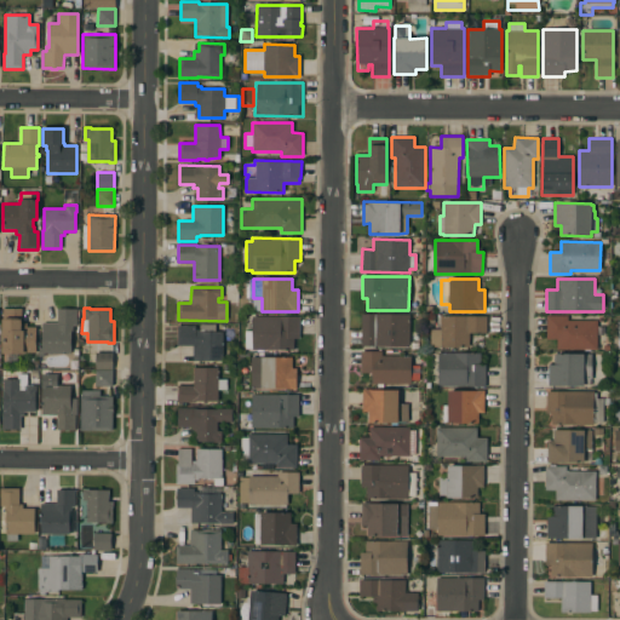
[(21,309),(21,323),(27,323),(27,327),(35,327),(35,352),(24,352),(24,354),(3,354),(3,309),(21,309)]
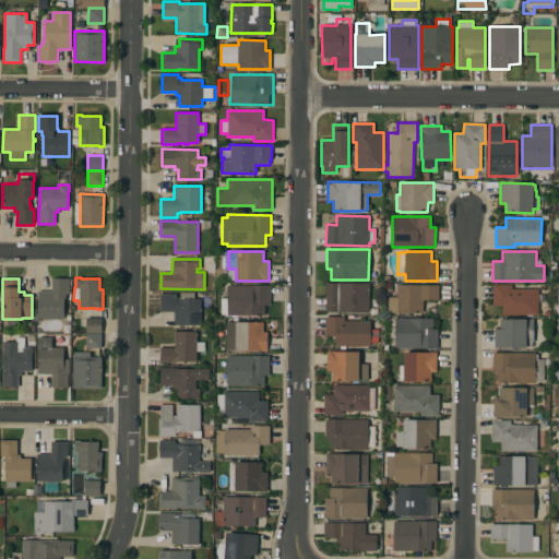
[(70,278),(70,294),(66,294),(66,299),(63,299),(63,319),(39,319),(39,322),(35,322),(35,313),(37,313),(37,292),(51,292),(51,278),(70,278)]
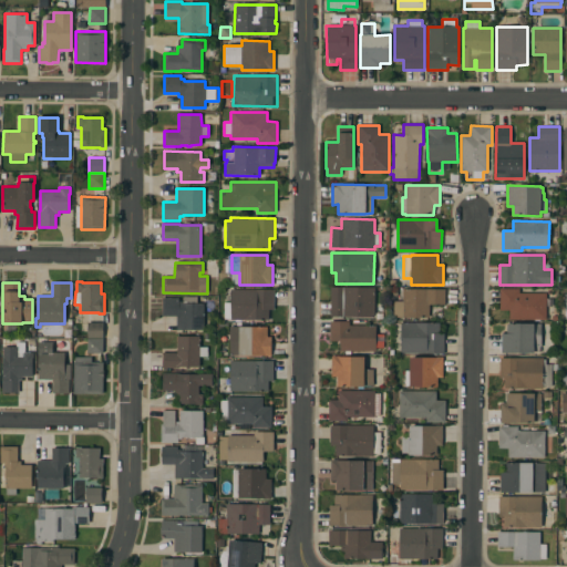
[(330,287),(374,287),(374,318),(330,317),(330,287)]
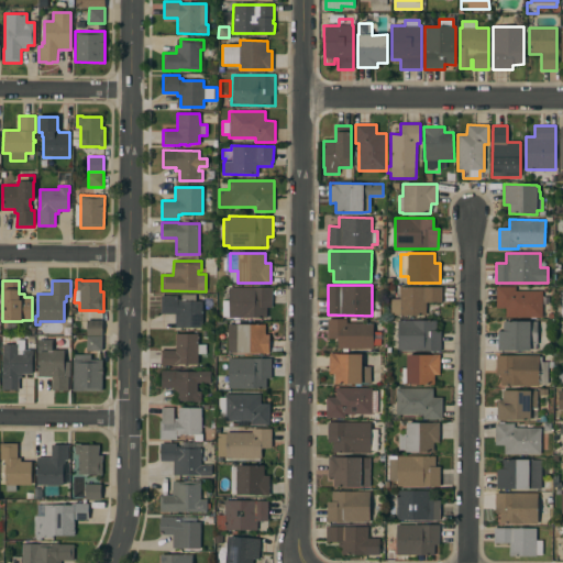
[(542,291),(541,318),(537,318),(537,319),(530,319),(530,318),(505,318),(505,308),(496,308),(496,286),(516,287),(516,290),(542,291)]
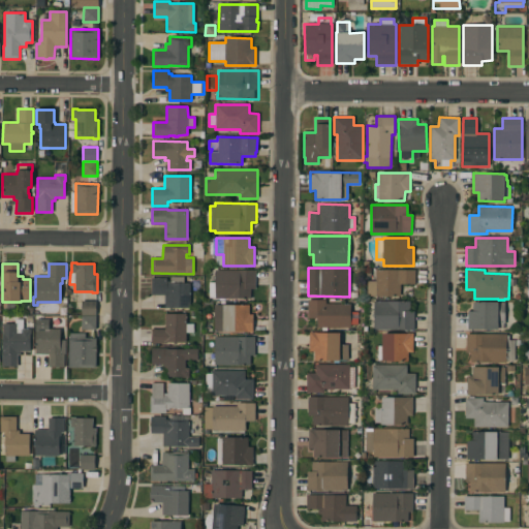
[(255,271),(255,288),(250,288),(250,299),(215,299),(215,298),(209,298),(209,282),(215,282),(215,270),(255,271)]
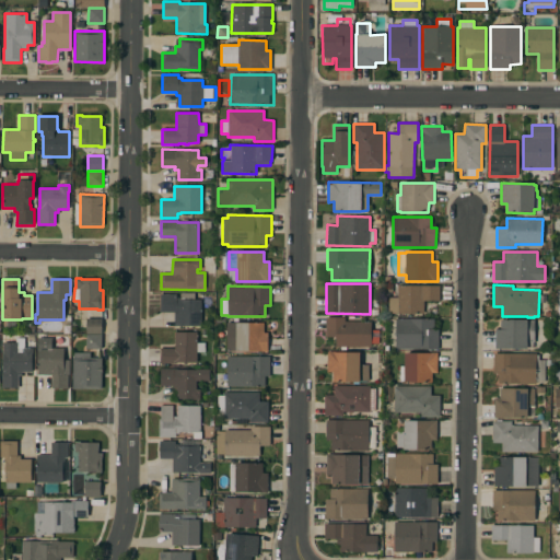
[(440,286),(440,301),(423,301),(423,314),(397,314),(397,312),(388,312),(388,298),(397,298),(397,286),(440,286)]
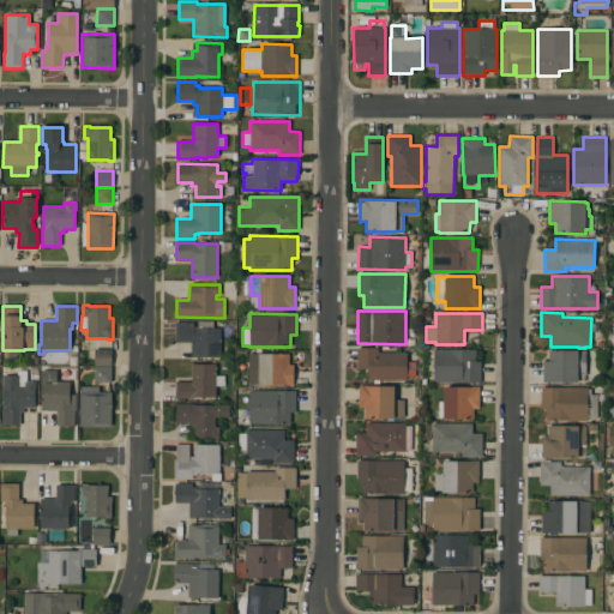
[(221,357),(191,357),(191,342),(175,343),(175,323),(193,323),(193,326),(198,326),(198,321),(212,321),(214,329),(221,329),(221,357)]
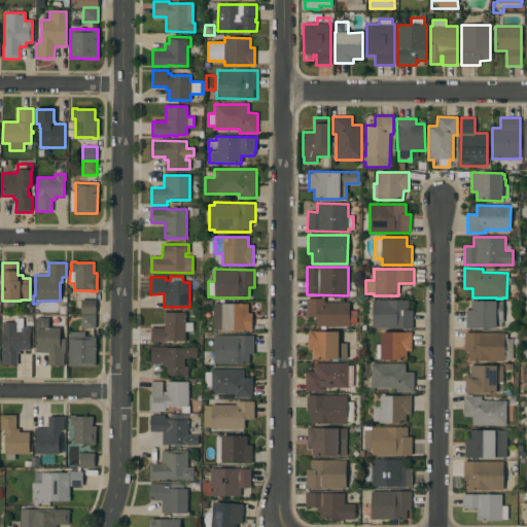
[(307,299),(324,299),(324,303),(327,303),(327,296),(340,296),(340,303),(349,303),(349,311),(357,311),(357,323),(349,323),(349,326),(316,326),(316,317),(307,317),(307,299)]
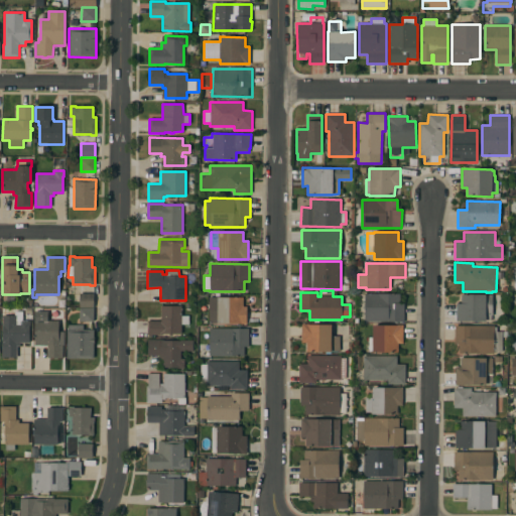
[(94,293),(94,307),(79,307),(80,293),(94,293)]
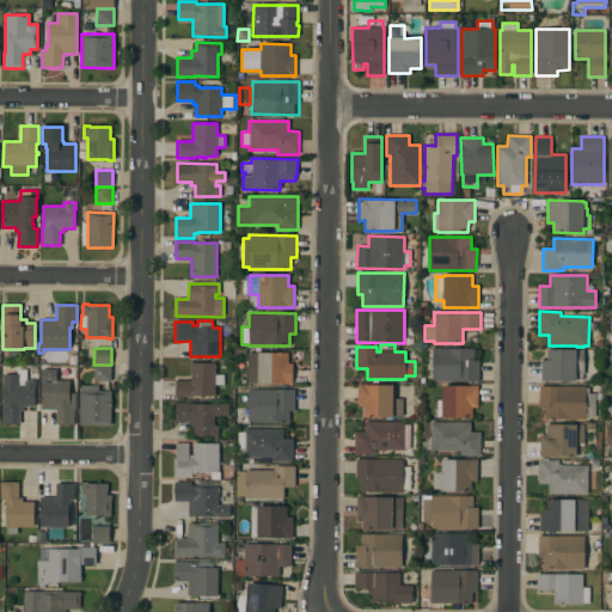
[(479,381),(433,381),(433,362),(427,362),(427,349),(433,349),(433,348),(475,348),(475,360),(479,360),(479,381)]
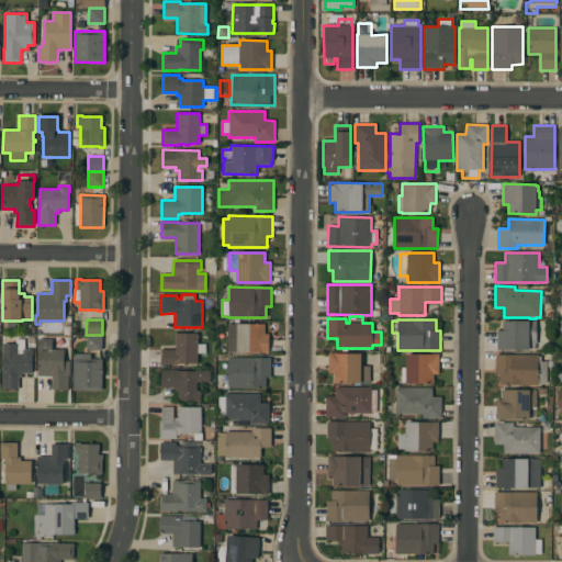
[(496,350),(496,330),(502,330),(502,321),(536,321),(536,344),(529,344),(529,350),(496,350)]
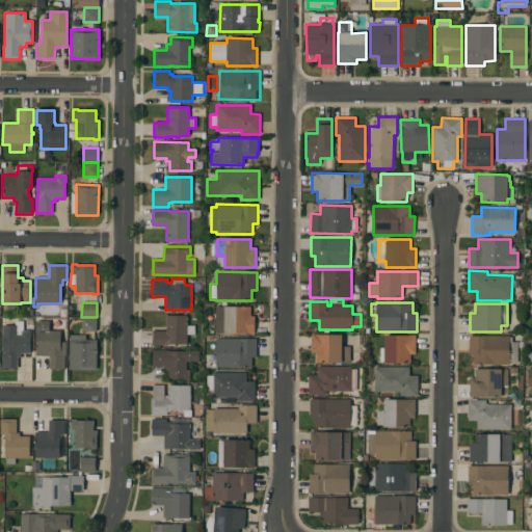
[(250,307),(250,316),(255,316),(255,334),(215,334),(215,307),(250,307)]
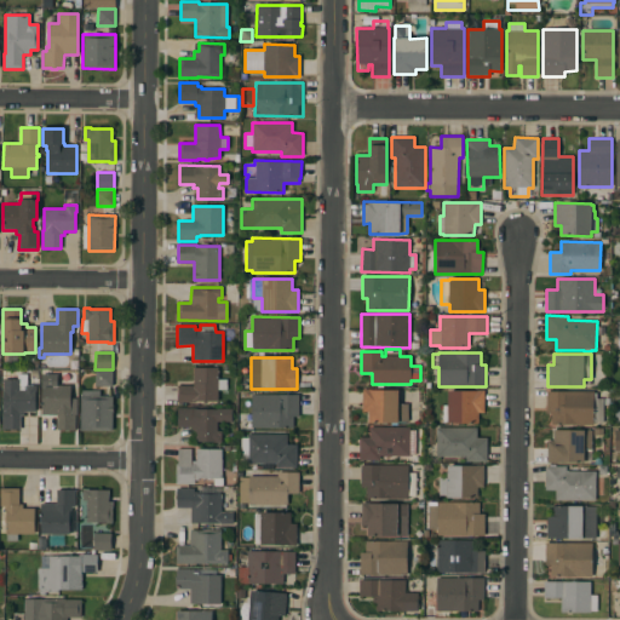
[(194,386),(194,368),(218,368),(218,379),(227,379),(227,390),(218,390),(218,401),(206,401),(206,403),(204,403),(204,401),(195,401),(195,402),(177,402),(177,386),(194,386)]
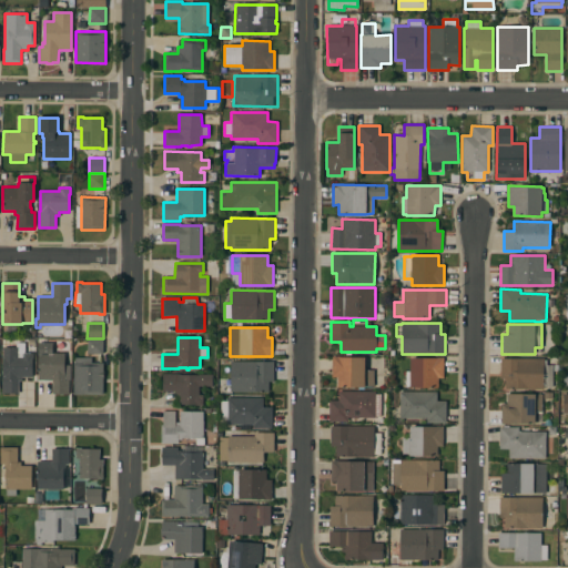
[(88,338),(103,340),(102,354),(87,354),(88,338)]
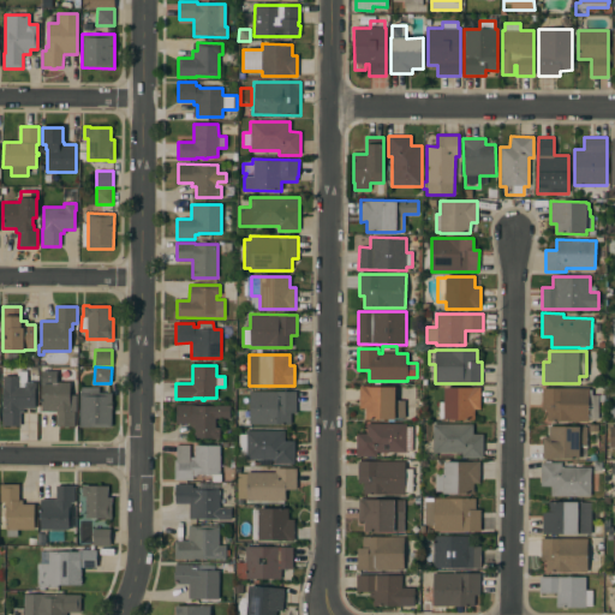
[(17,376),(17,371),(27,371),(27,382),(36,382),(36,389),(35,389),(35,408),(24,408),(24,412),(19,412),(19,427),(1,427),(1,408),(3,408),(3,376),(17,376)]
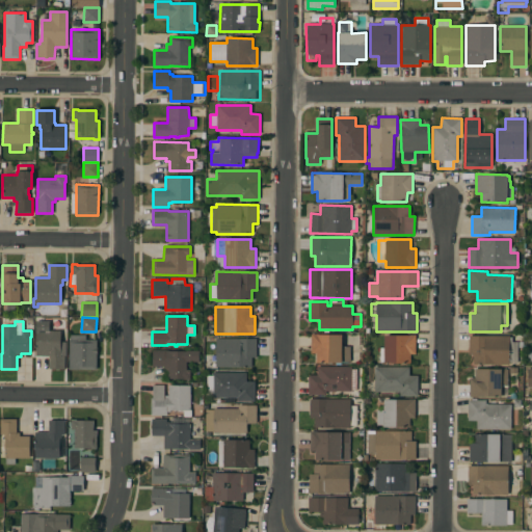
[(49,369),(49,355),(35,355),(35,321),(45,321),(45,330),(60,330),(60,342),(65,342),(65,355),(64,355),(64,369),(49,369)]
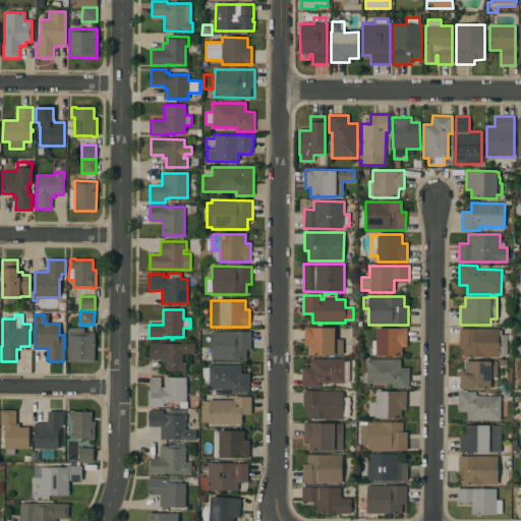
[(304,327),(312,327),(312,328),(335,328),(335,339),(343,339),(343,354),(335,354),(335,355),(309,355),(309,346),(304,346),(304,327)]
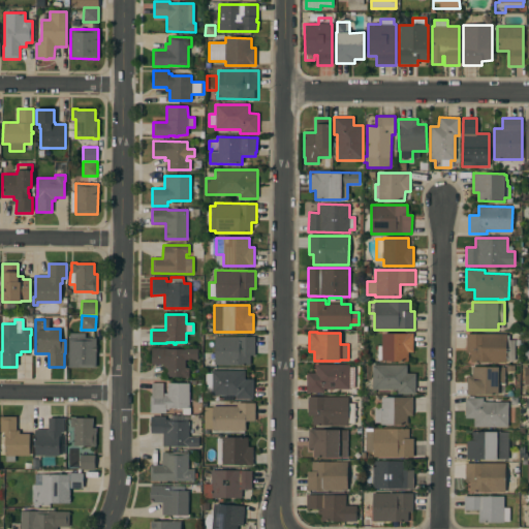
[(85,334),(85,338),(96,338),(95,368),(68,367),(68,338),(69,338),(69,333),(85,334)]
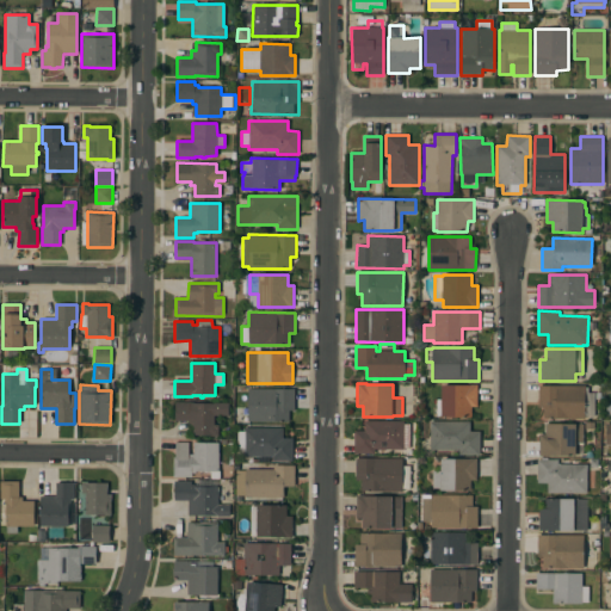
[(477,384),(477,407),(471,407),(471,417),(442,418),(442,415),(437,415),(437,399),(442,399),(442,386),(477,384)]
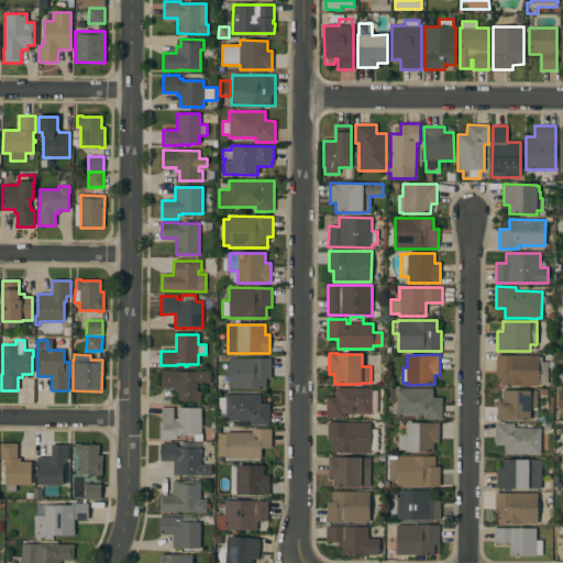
[(539,355),(539,357),(542,357),(542,362),(548,362),(548,384),(538,384),(538,386),(500,386),(500,375),(496,375),(496,355),(539,355)]
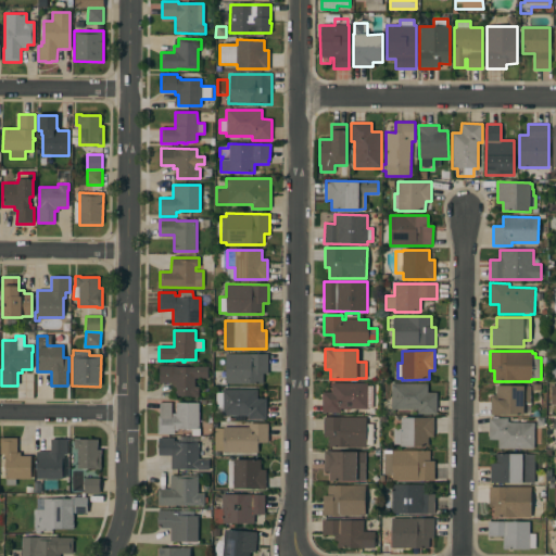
[(267,354),(267,374),(263,374),(263,384),(225,383),(225,354),(267,354)]
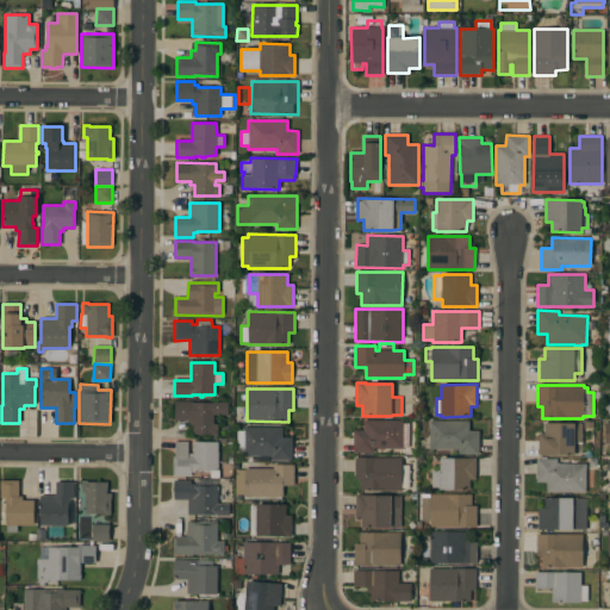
[(192,402),(192,403),(213,403),(228,403),(228,415),(213,415),(213,424),(218,424),(218,436),(211,436),(211,435),(192,435),(192,423),(188,423),(188,421),(174,421),(174,402),(192,402)]
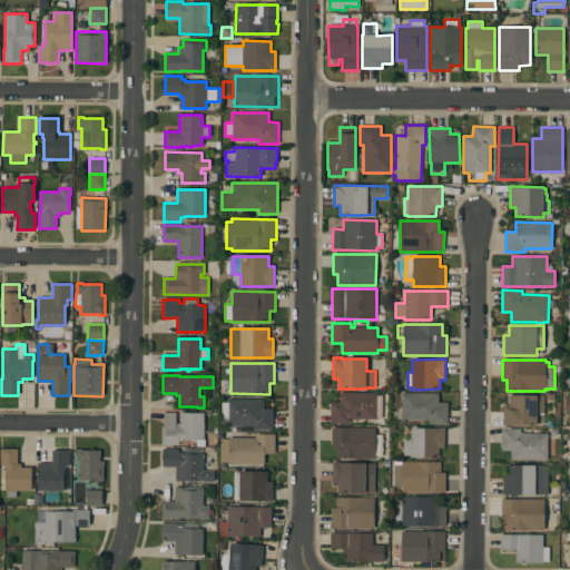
[(376,393),(376,395),(382,395),(382,418),(376,418),(376,420),(350,419),(350,423),(331,423),(331,402),(340,402),(340,392),(376,393)]
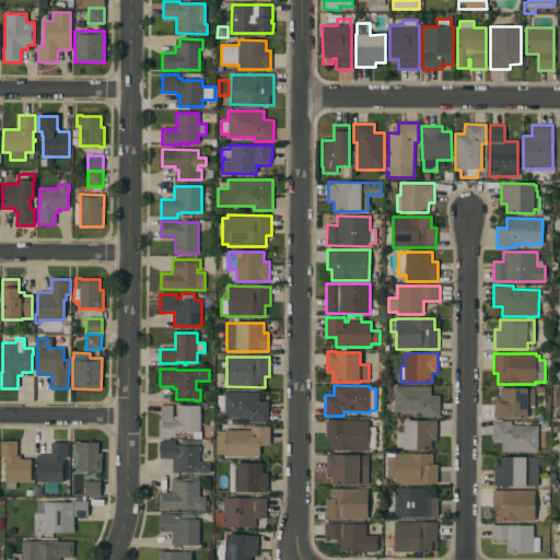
[(430,386),(430,395),(440,396),(440,417),(421,417),(421,412),(394,412),(394,386),(430,386)]
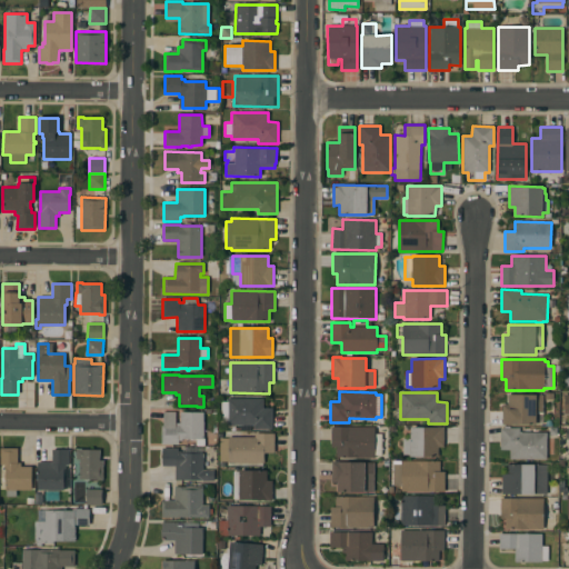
[(533,395),(533,392),(541,392),(541,395),(542,395),(542,413),(536,413),(536,426),(501,425),(501,403),(507,405),(507,395),(533,395)]
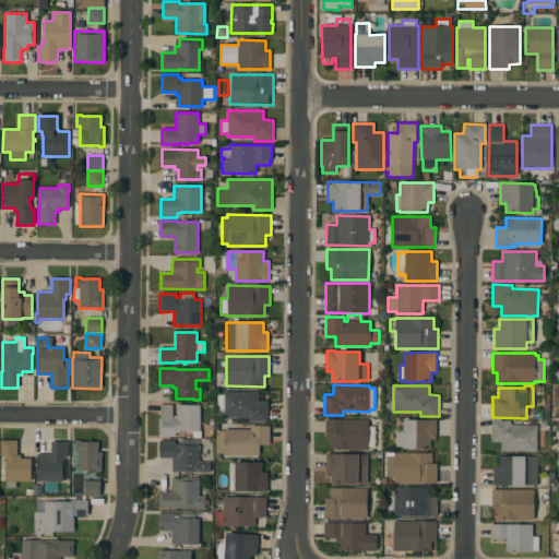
[(259,391),(259,401),(268,401),(268,421),(249,421),(249,418),(223,417),(223,414),(216,414),(216,394),(223,394),(223,391),(259,391)]
